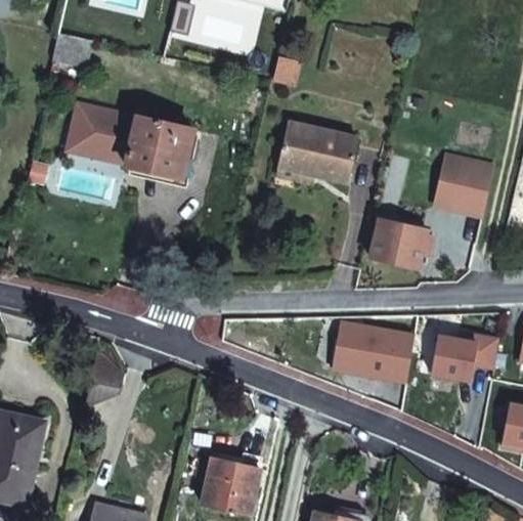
[(86,66),(92,39),(58,32),(53,58),(86,66)]
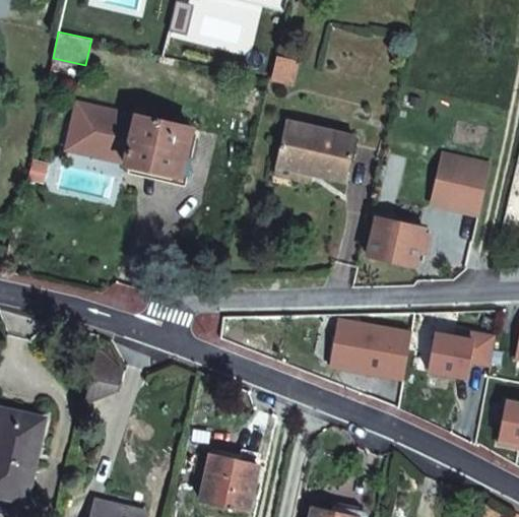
[(296,60),(276,56),(271,79),(289,83),(296,60)]
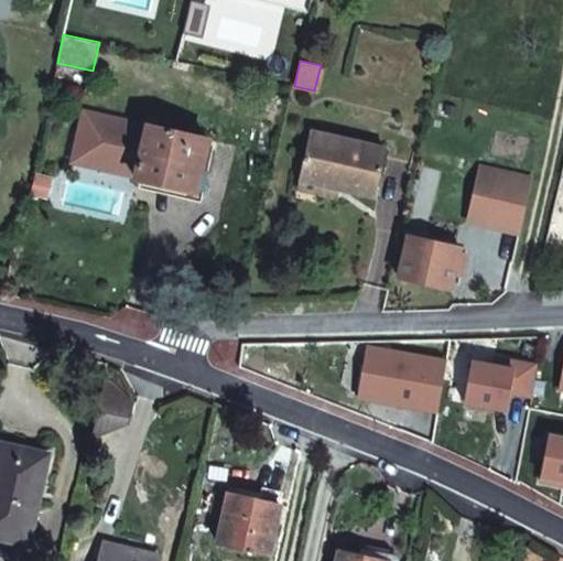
[(148,122),(85,108),(79,130),(91,149),(139,160),(148,122)]
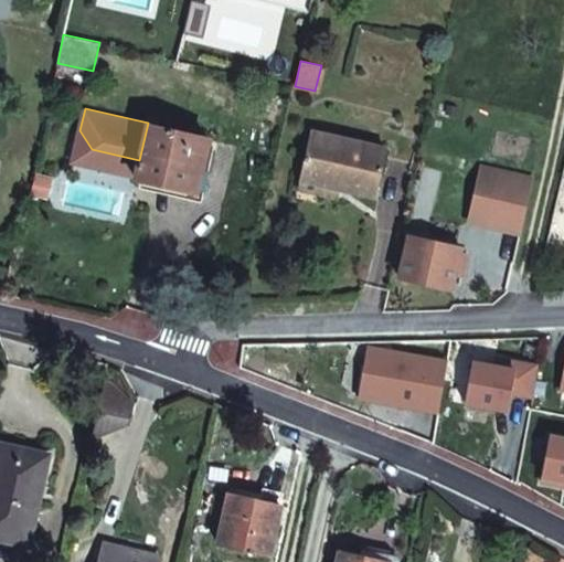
[(208,136),(148,123),(139,160),(136,173),(136,176),(195,189),(208,136)]
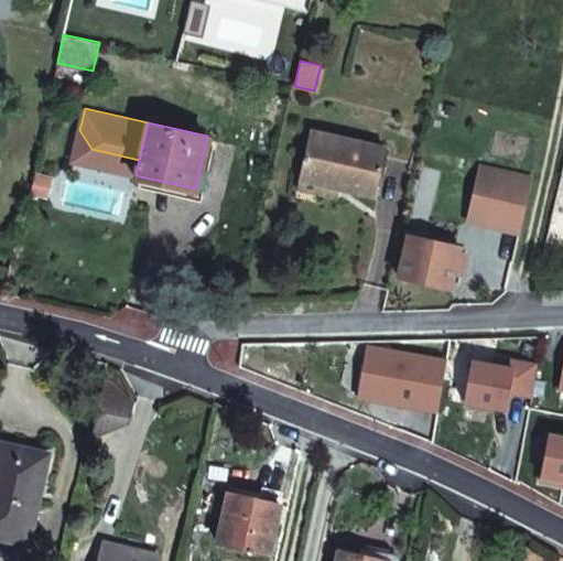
[(91,149),(79,130),(73,159),(136,173),(139,160),(91,149)]
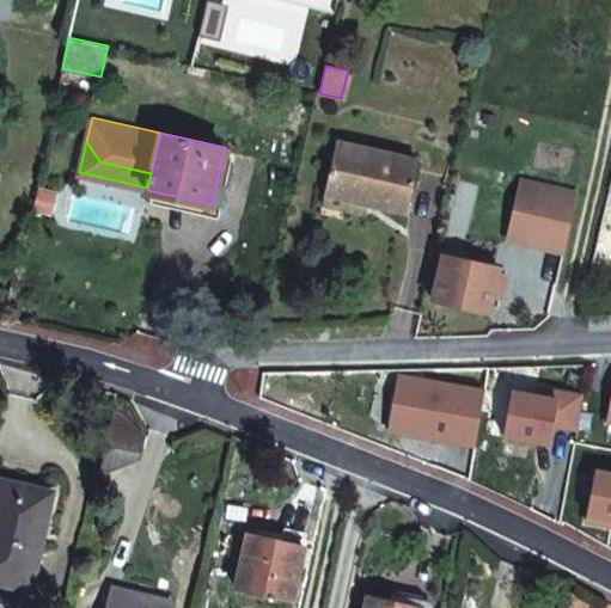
[(324,191),(325,192),(368,202),(405,210),(417,160),(336,141),(324,191)]
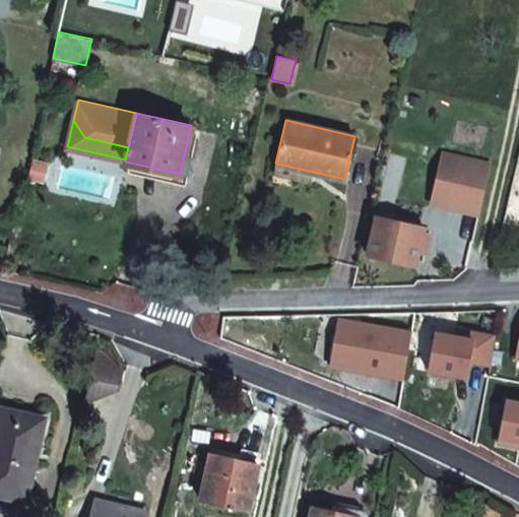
[(456,155),(441,151),(431,201),(445,204),(456,155)]
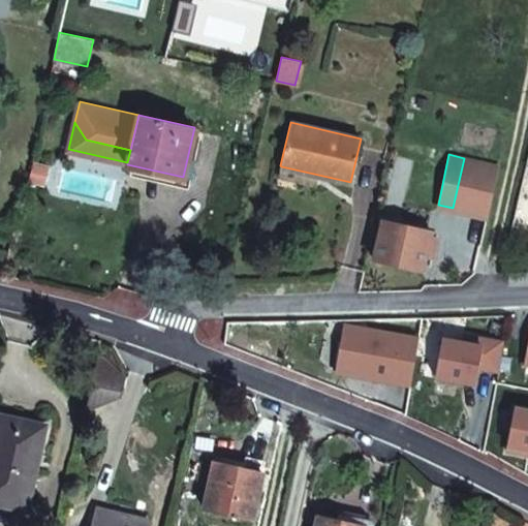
[(497,164),(464,158),(453,208),(486,215),(497,164)]
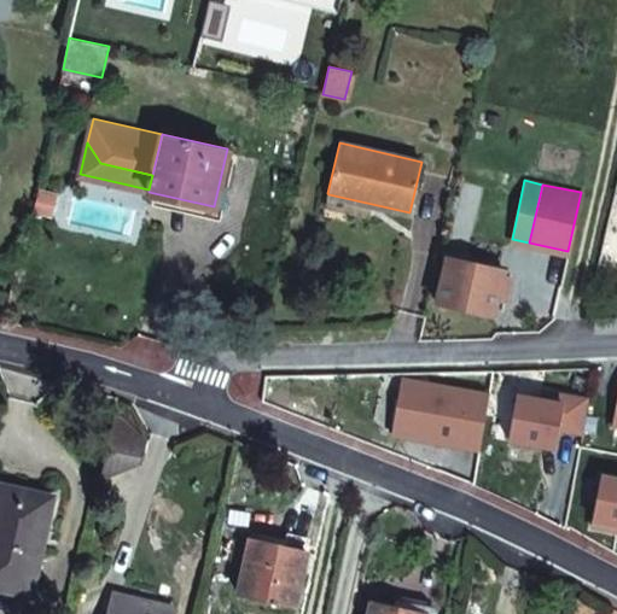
[(52,192),(35,188),(30,210),(47,214),(52,192)]
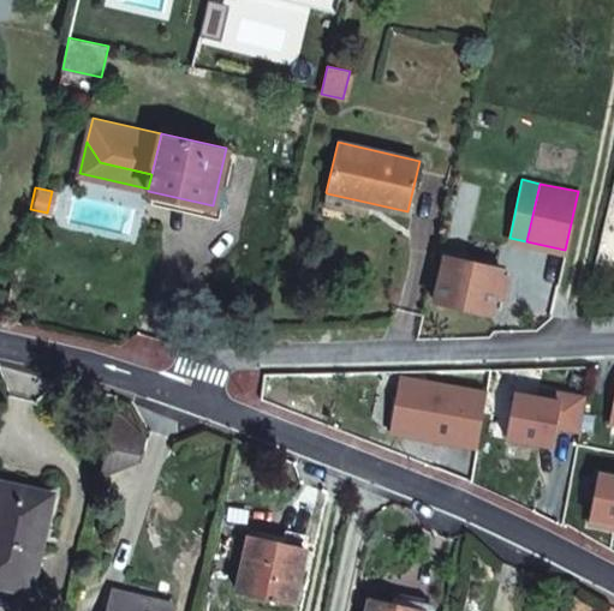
[(370,203),(327,193),(323,202),(368,214),(370,203)]
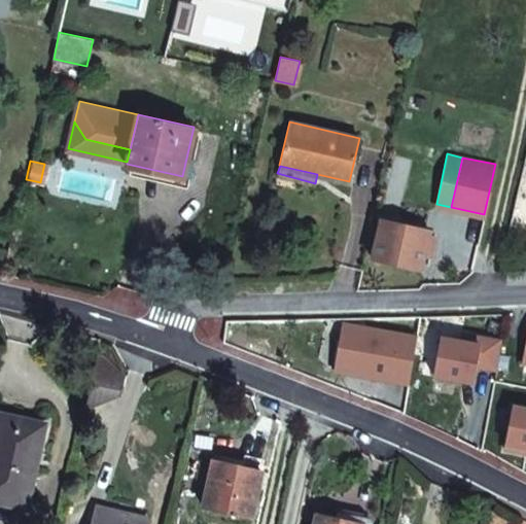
[(436,233),(381,219),(373,256),(420,267),(423,253),(431,255),(436,233)]
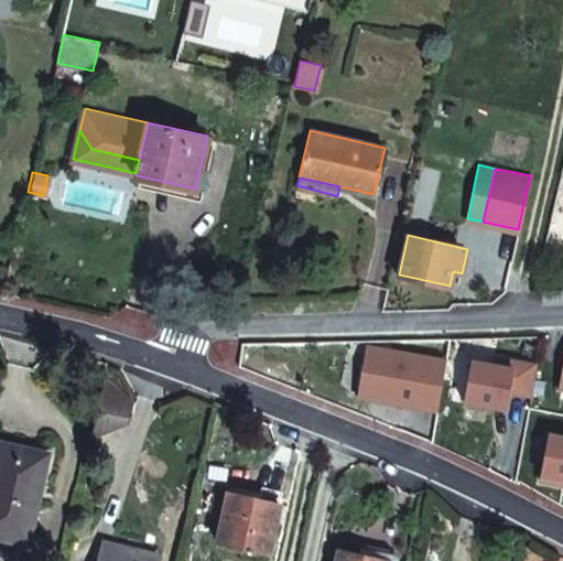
[(444,357),(365,343),(355,394),(377,397),(378,389),(386,391),(383,398),(435,408),(444,357)]
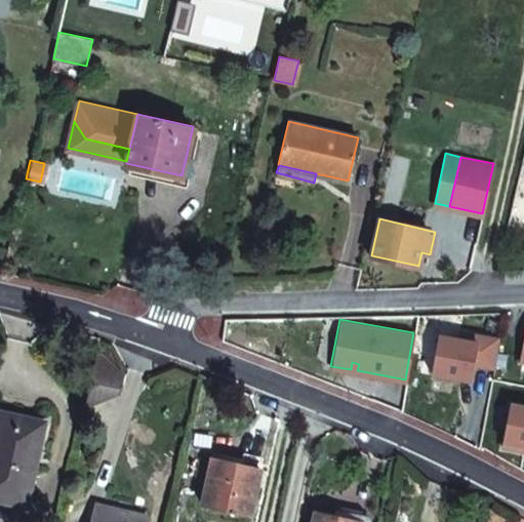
[(457,336),(438,332),(431,370),(469,377),(472,361),(493,365),(498,336),(458,329),(457,336)]
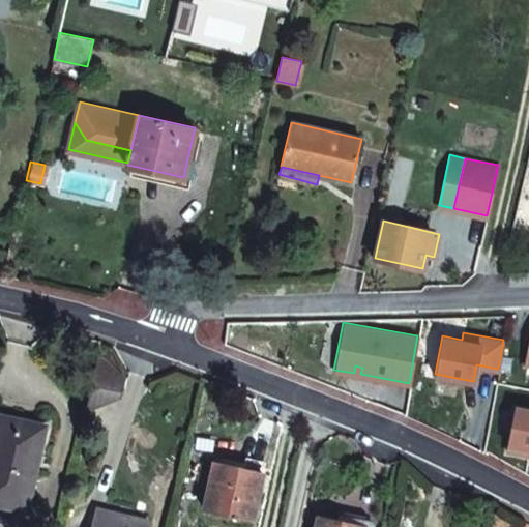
[(106,356),(97,354),(87,402),(94,403),(122,393),(127,375),(106,356)]
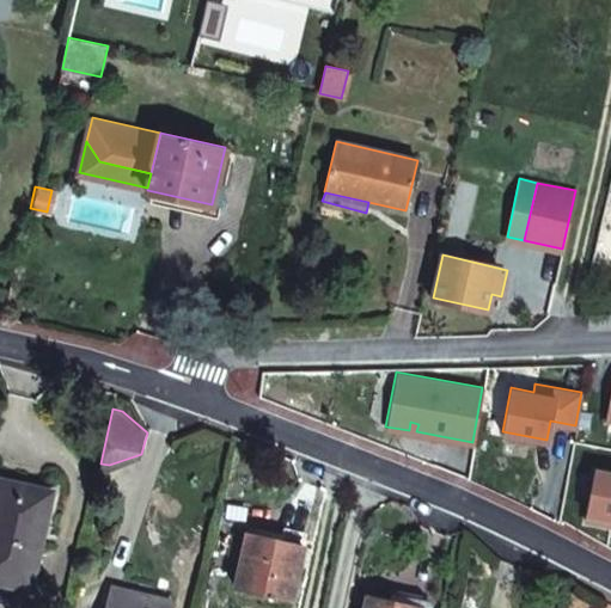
[(610,471),(596,467),(586,517),(610,522),(610,471)]
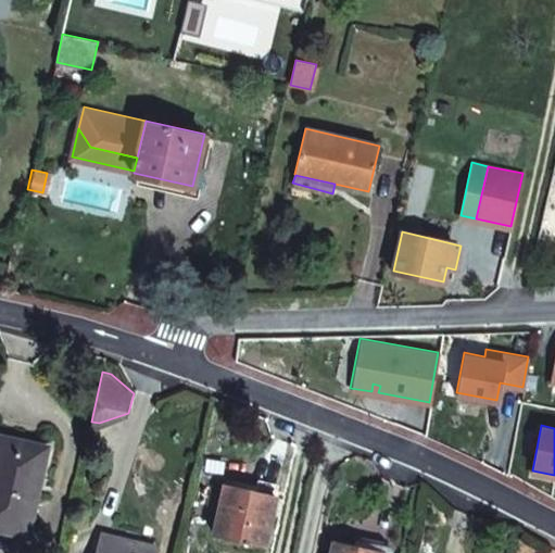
[(46,445),(21,440),(20,448),(0,442),(0,527),(28,535),(36,498),(34,497),(46,445)]
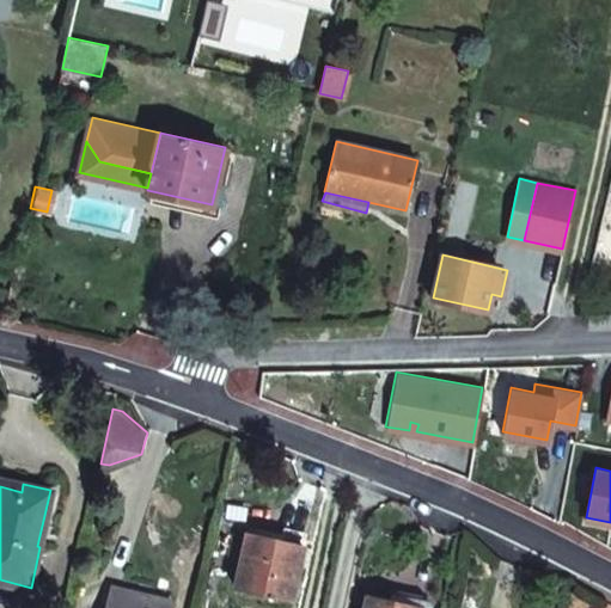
[(248,533),(237,585),(292,597),(304,546),(248,533)]
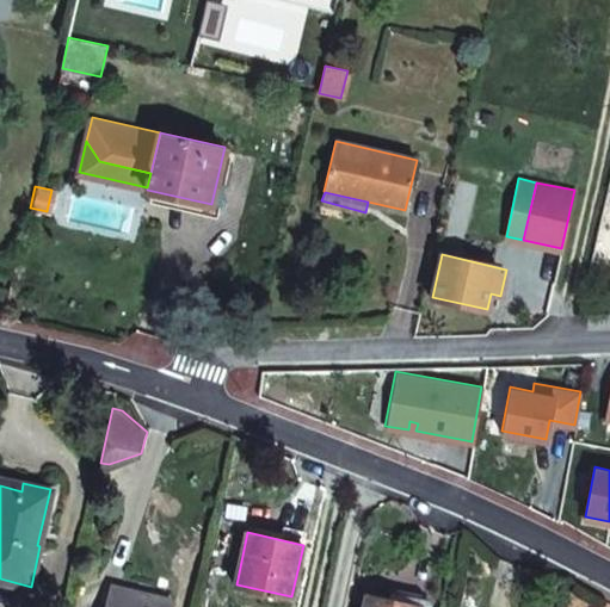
[(170,606),(172,600),(118,588),(112,606),(170,606)]
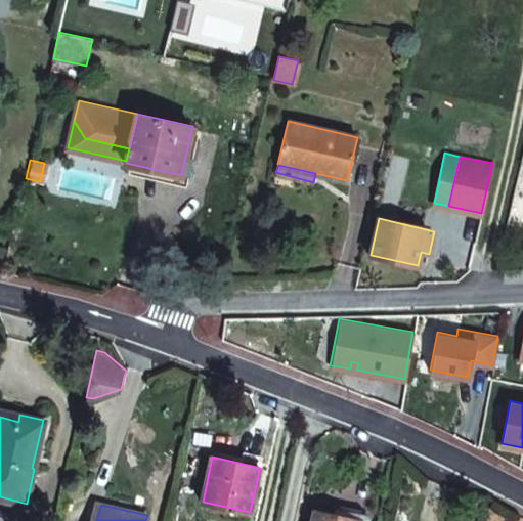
[(358,520),(314,512),(312,520),(369,520),(371,520),(368,517),(365,513),(363,512),(361,520),(358,520)]
